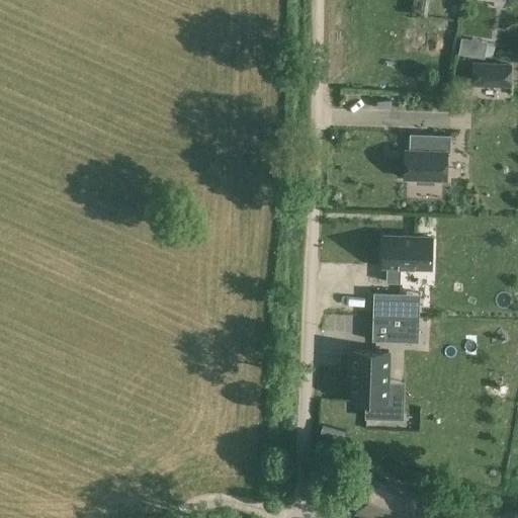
[(472,63),(471,85),(511,87),(512,64),(472,63)]
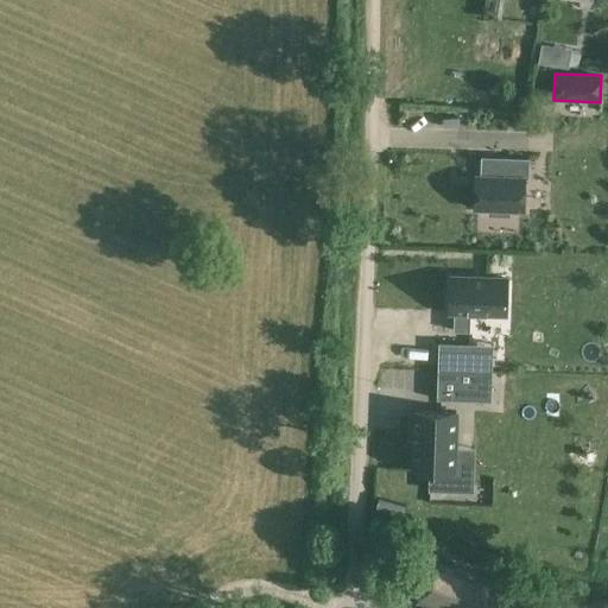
[(474,208),(488,208),(488,214),(510,215),(510,209),(524,209),(525,178),(529,178),(530,158),(481,156),(480,175),(475,175),(474,208)]
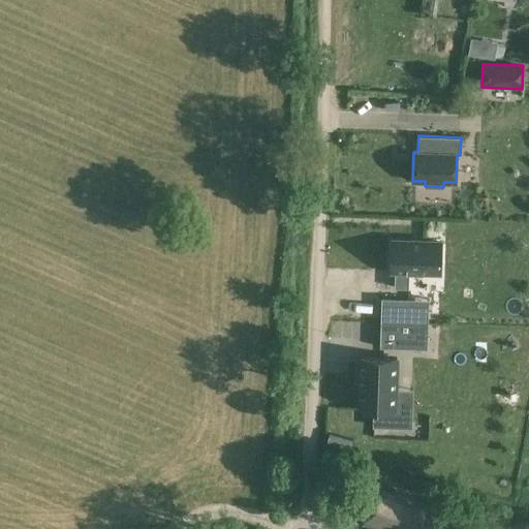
[(441,242),(392,240),(391,271),(395,271),(394,287),(408,288),(409,272),(440,273),(441,242)]
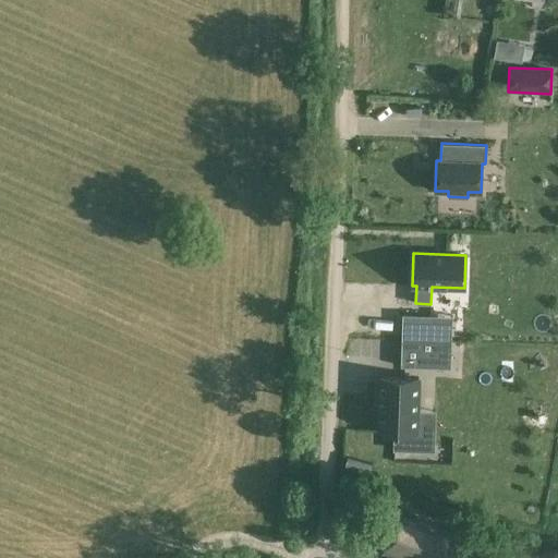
[(402,314),(401,339),(436,340),(437,315),(402,314)]
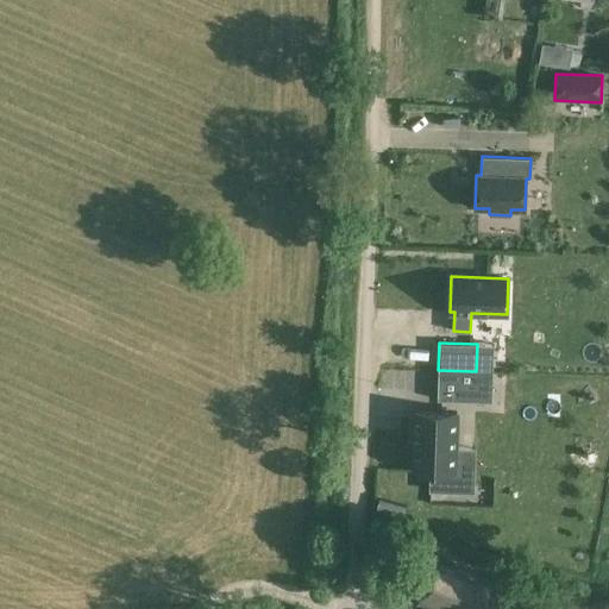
[(476,371),(438,370),(437,400),(491,401),(493,372),(476,371)]
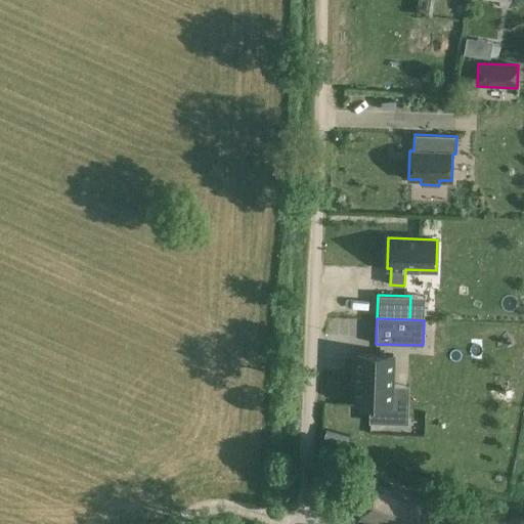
[(393,354),(357,353),(355,404),(391,405),(393,354)]
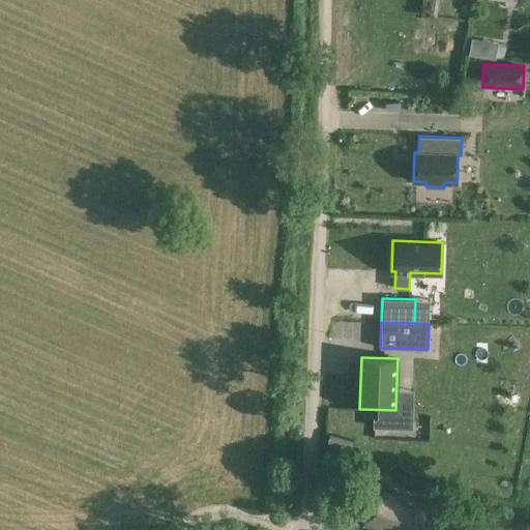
[(438,529),(445,512),(379,486),(364,523),(384,529),(438,529)]
